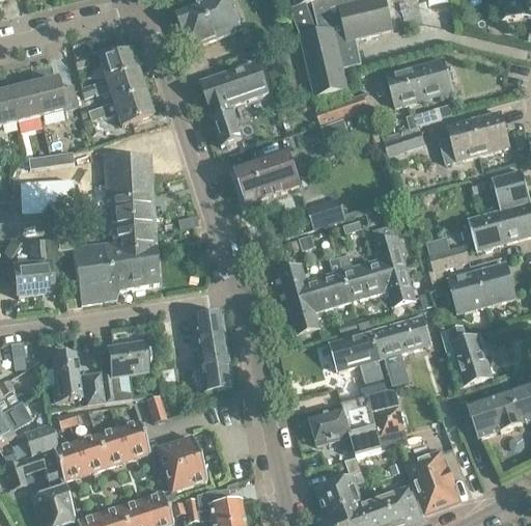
[(203,0),(200,1),(215,37),(241,28),(229,0),(203,0)]
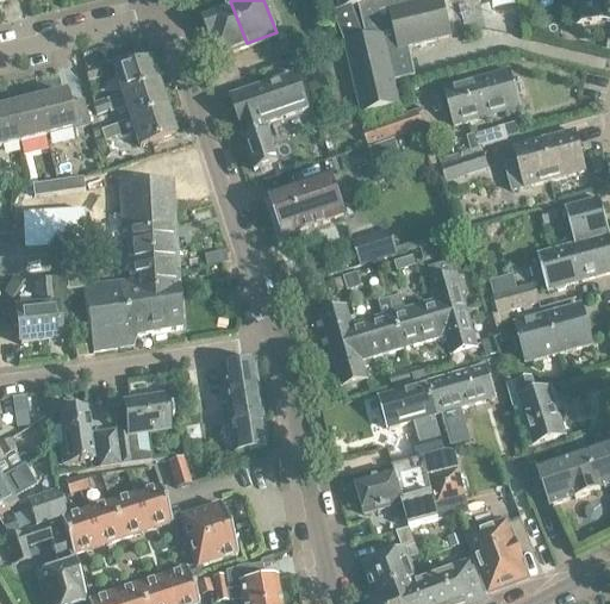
[(338,0),(340,5),(358,0),(366,36),(344,41),(361,110),(399,100),(394,78),(411,73),(409,63),(412,62),(410,53),(406,54),(404,44),(450,33),(443,0),(338,0)]
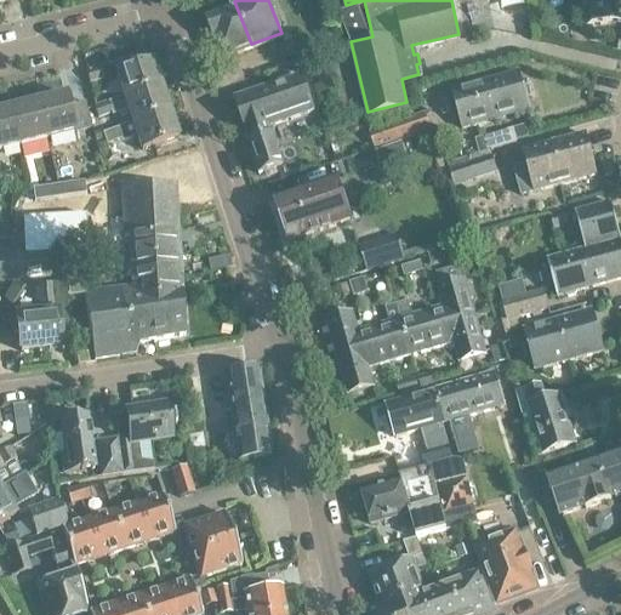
[(500,20),(525,15),(522,0),(496,0),(500,20)]
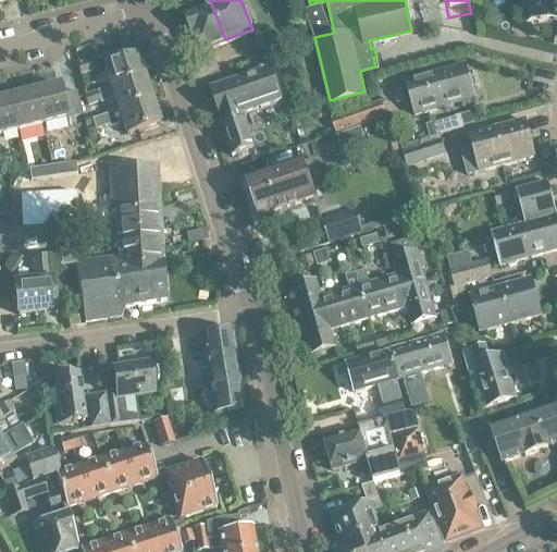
[(556,19),(556,0),(525,0),(527,20),(556,19)]
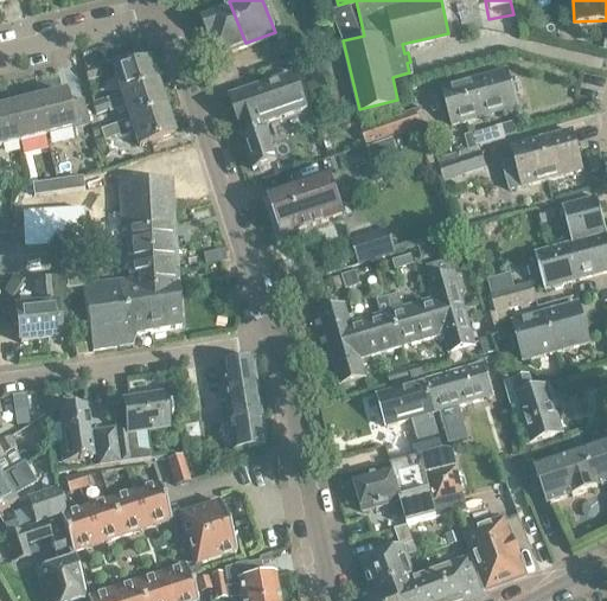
[(246,43),(229,1),(199,13),(210,38),(216,55),(246,43)]
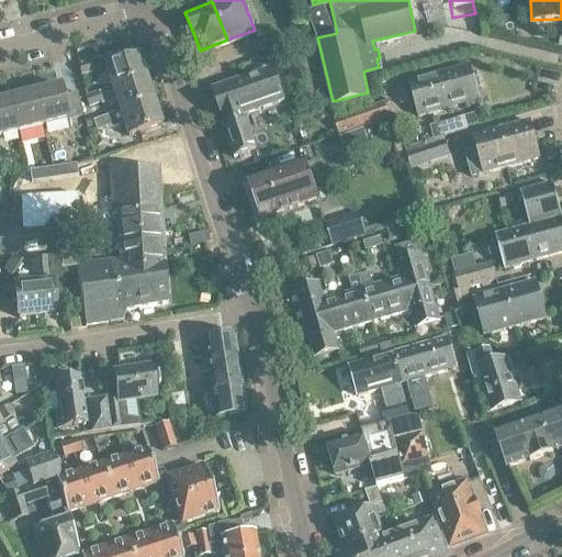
[(317,33),(332,28),(323,3),(308,9),(317,33)]
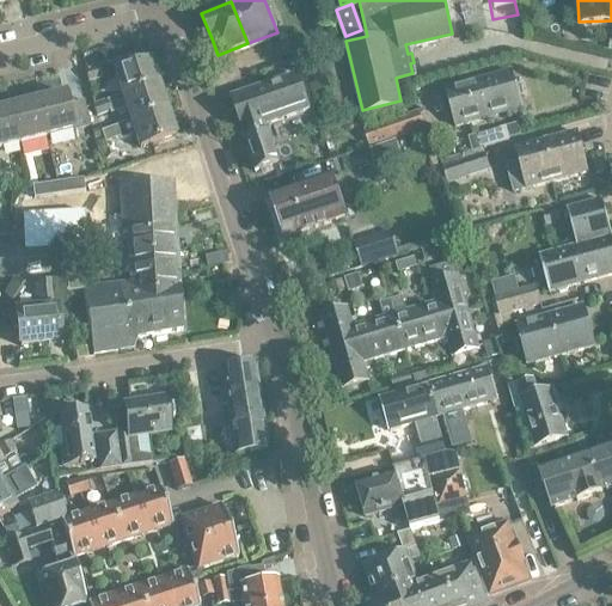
[(114,67),(115,69),(121,90),(157,79),(148,56),(138,60),(134,50),(112,57),(115,67),(114,67)]
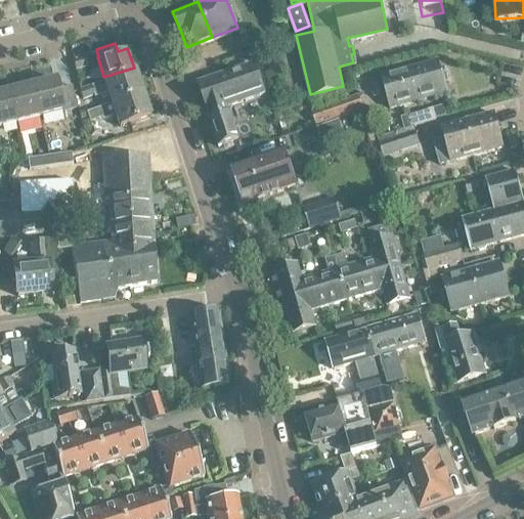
[(75,66),(87,62),(84,52),(72,56),(75,66)]
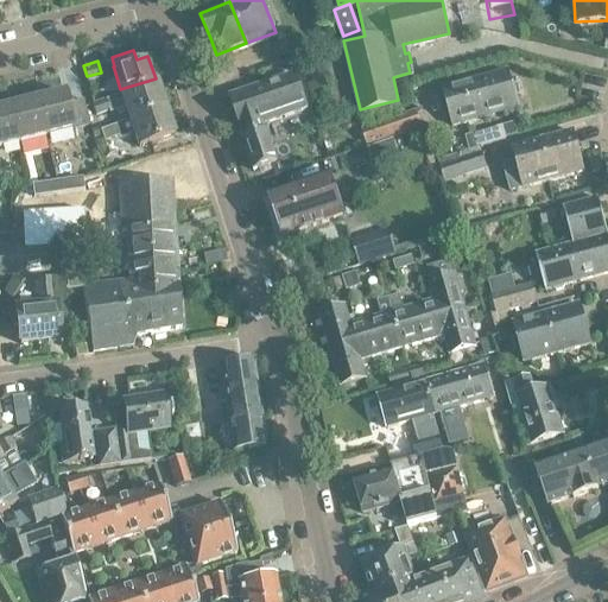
[(442,84),(453,122),(518,105),(507,67),(442,84)]
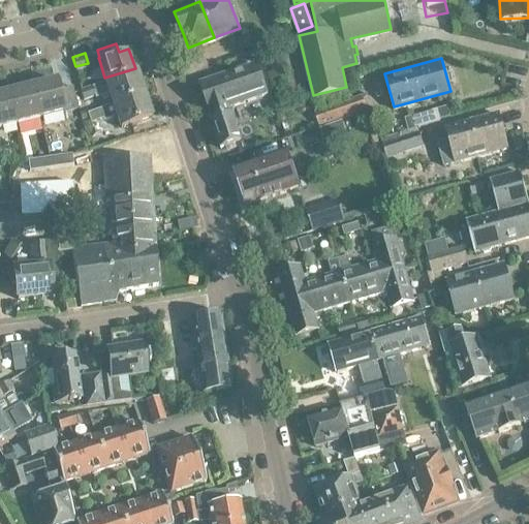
[(210,111),(211,111),(228,104),(267,91),(256,61),(199,81),(210,111)]
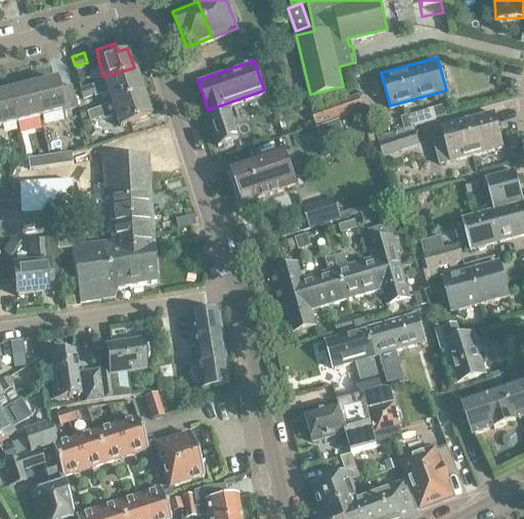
[(94,93),(107,89),(112,100),(141,90),(134,68),(103,77),(78,85),(81,95),(93,91),(94,93)]
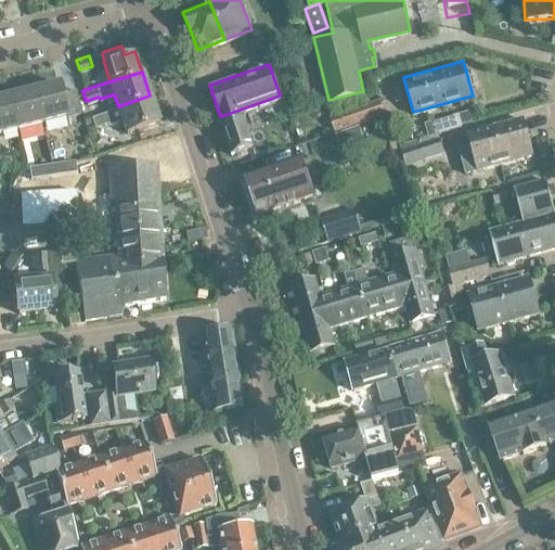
[(41,120),(67,114),(59,80),(33,87),(41,120)]
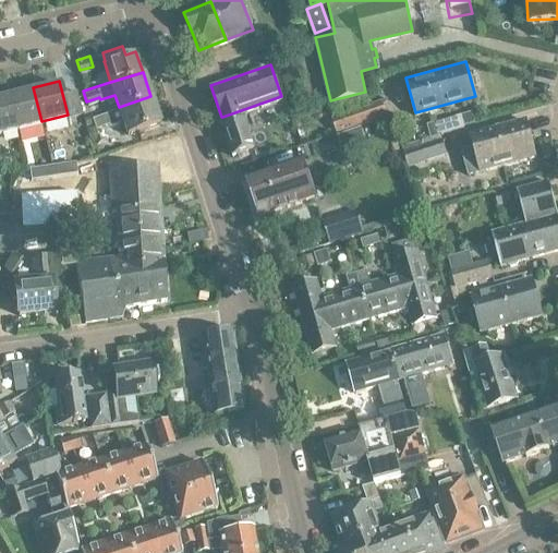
[(41,121),(33,87),(8,93),(15,127),(41,121)]
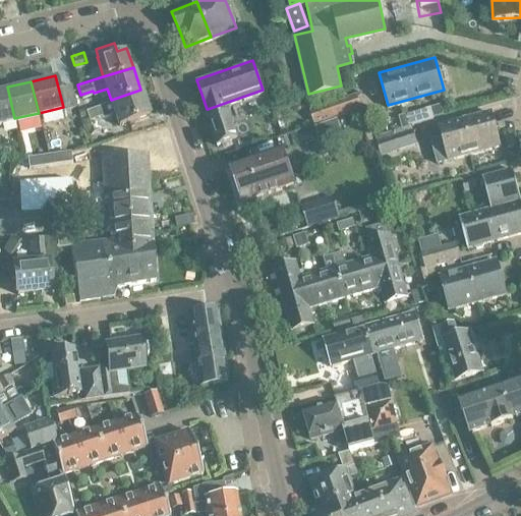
[(0,121),(14,118),(7,87),(0,89),(0,121)]
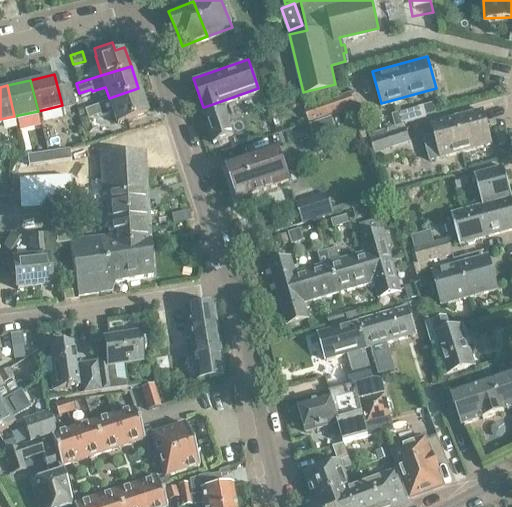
[(99,113),(113,109),(116,120),(145,110),(138,88),(109,98),(84,106),(87,116),(99,112),(99,113)]
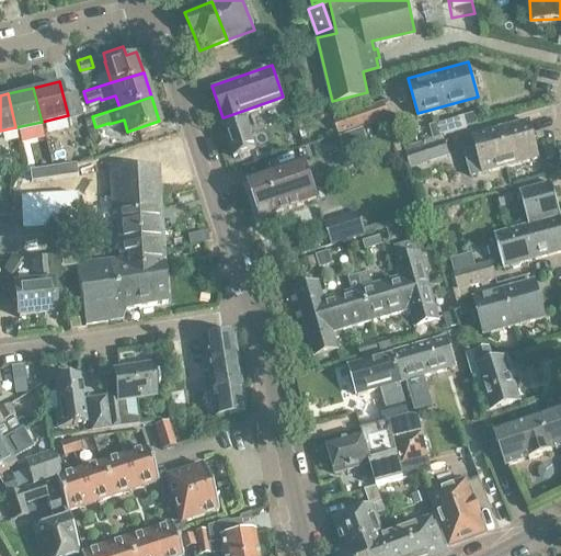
[(339,131),(388,114),(382,98),(333,115),(339,131)]
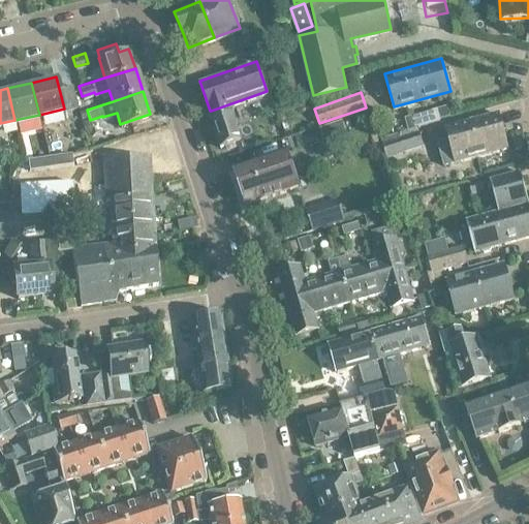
[(240,137),(228,104),(211,111),(213,115),(211,115),(220,145),(240,137)]
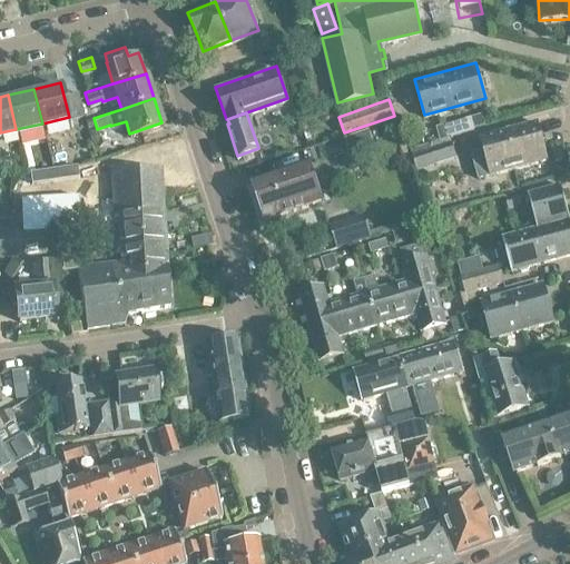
[(334,117),(317,119),(318,130),(336,128),(334,117)]
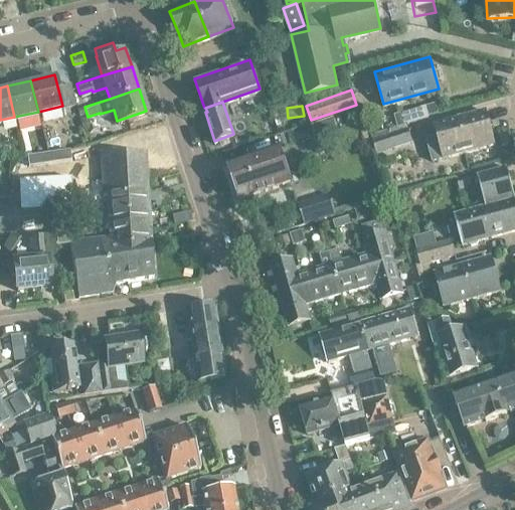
[(424,106),(400,112),(403,123),(427,116),(424,106)]
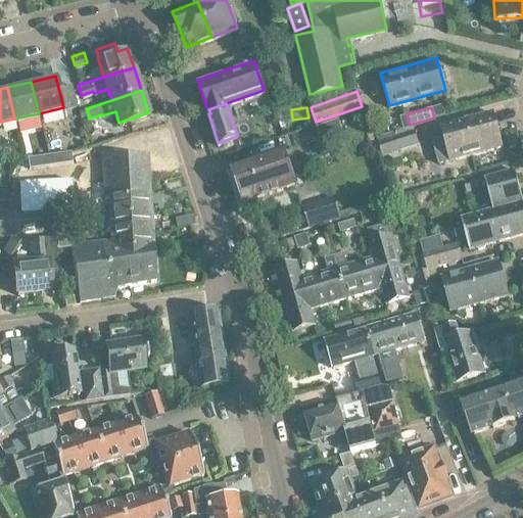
[(502,144),(492,109),(462,118),(472,152),(502,144)]
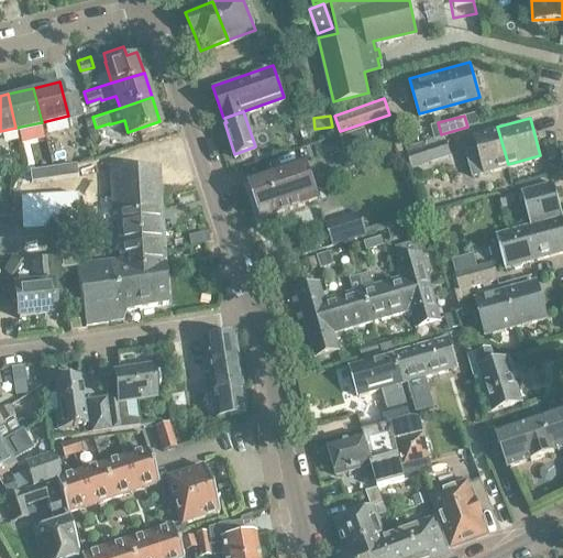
[(120,123),(87,129),(90,146),(123,140),(120,123)]
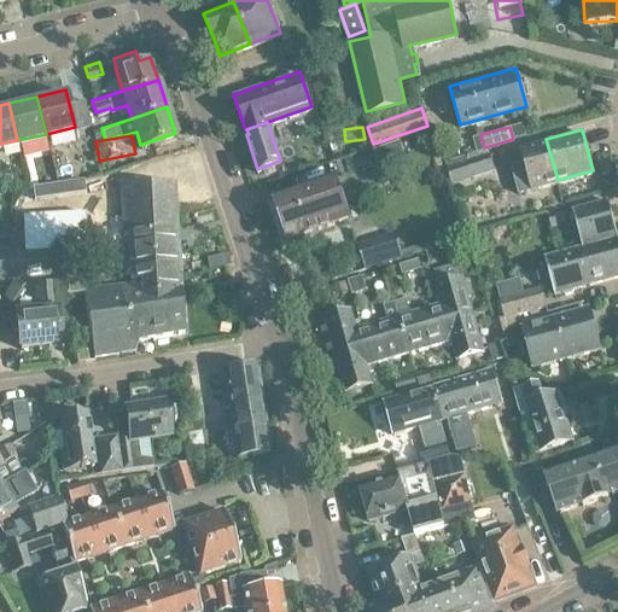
[(404,155),(398,138),(373,146),(379,163),(404,155)]
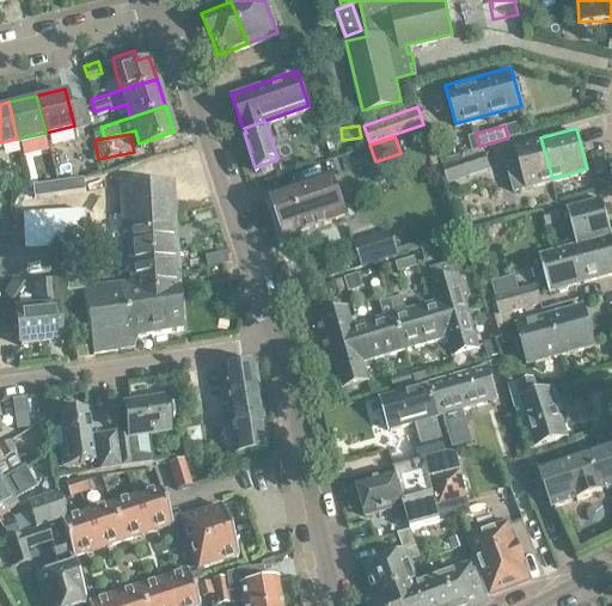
[(507,161),(514,189),(552,178),(540,138),(515,145),(519,159),(507,161)]
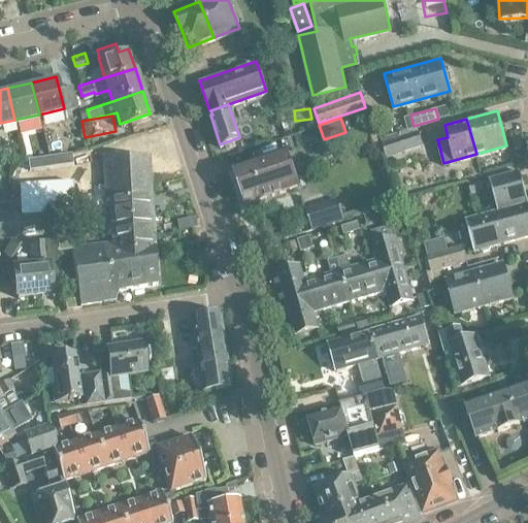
[(417,126),(381,136),(386,154),(422,143),(417,126)]
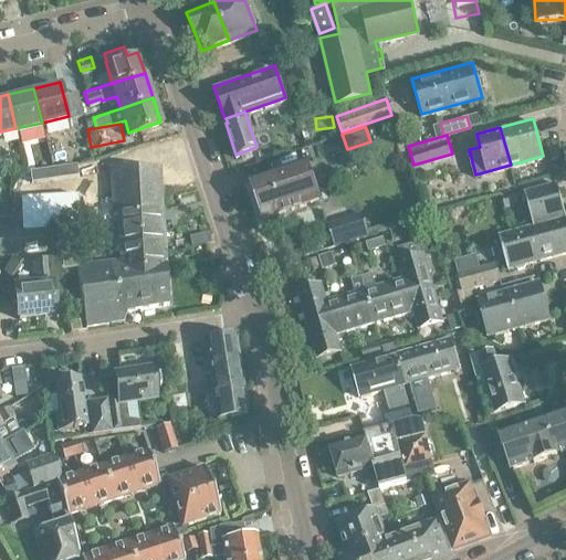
[(296,137),(271,145),(273,155),(300,147),(296,137)]
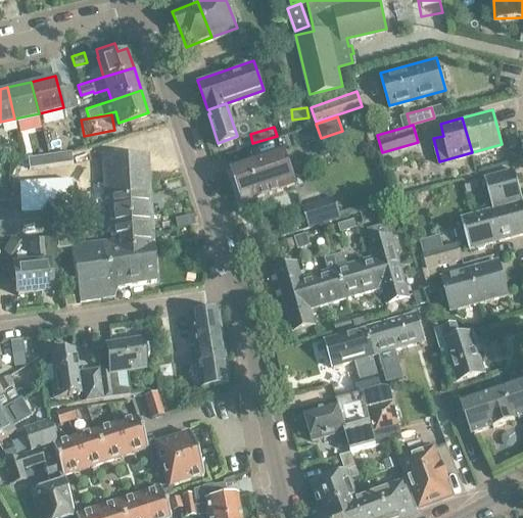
[(282,146),(231,163),(243,200),(294,183),(282,146)]
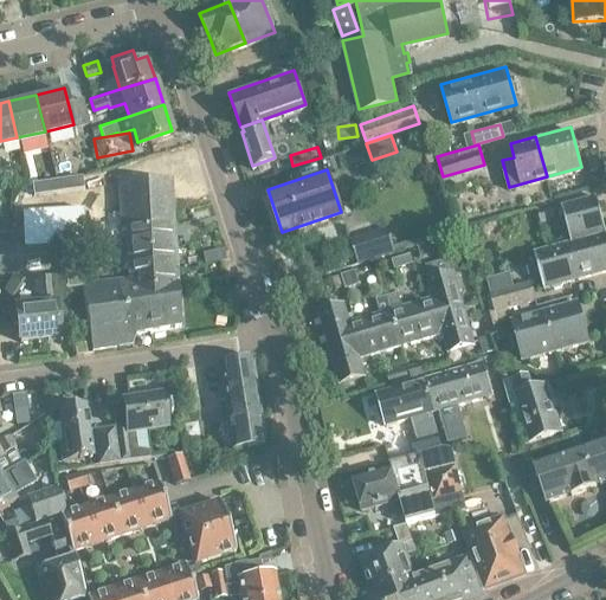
[(103,181),(102,171),(82,174),(83,184),(103,181)]
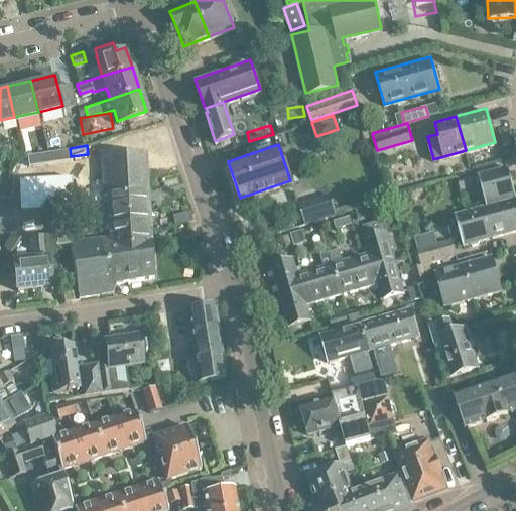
[(47,149),(48,160),(70,157),(69,146),(47,149)]
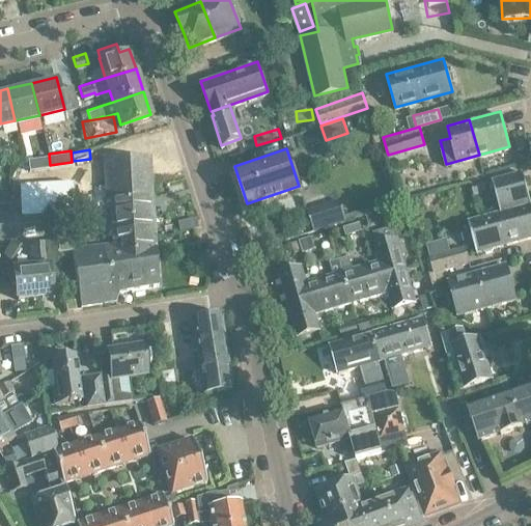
[(28,167),(50,165),(49,154),(27,157),(28,167)]
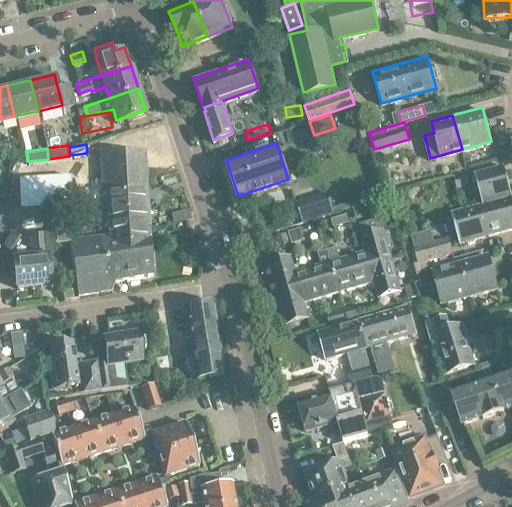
[(102,191),(106,191),(108,229),(149,225),(143,149),(99,152),(102,191)]
